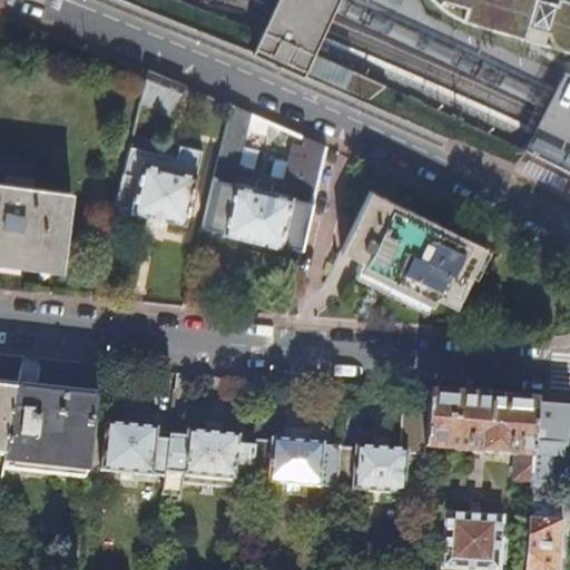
[(312,84),(349,0),(292,0),(264,62),(272,66),(312,84)]
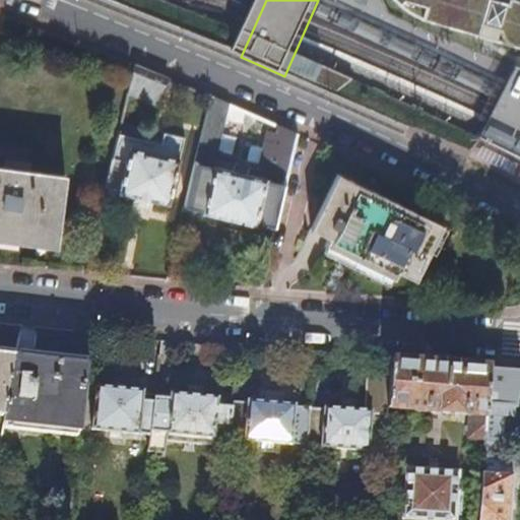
[(397,0),(402,4),(405,0),(409,0),(429,6),(425,18),(444,23),(482,36),(485,24),(503,29),(504,34),(506,37),(509,40),(512,43),(516,45),(519,46),(519,0),(511,0),(511,2),(504,0),(397,0)]
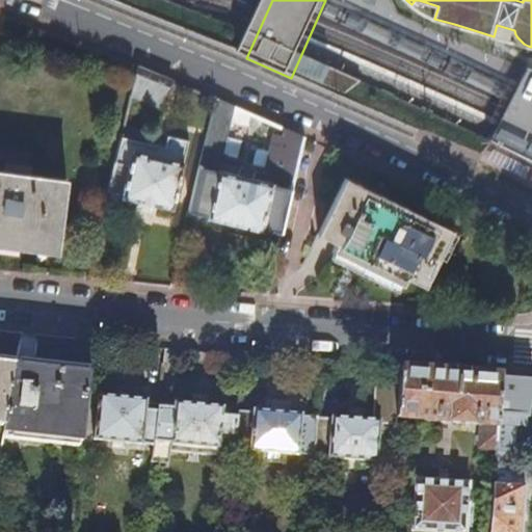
[(139,64),(132,96),(161,107),(173,79),(139,64)]
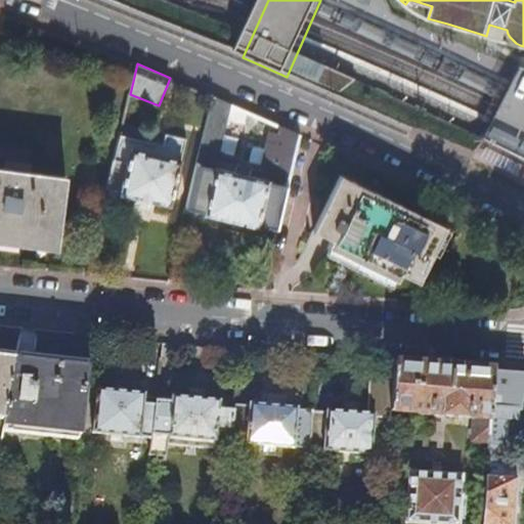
[(259,224),(277,228),(287,185),(267,181),(267,180),(217,169),(232,104),(214,96),(188,207),(207,212),(206,214),(258,225),(259,224)]
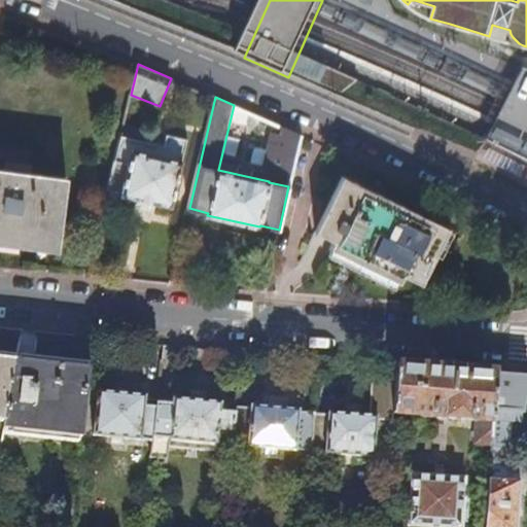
[(265,165),(291,172),(301,133),(282,126),(280,133),(272,131),(265,165)]
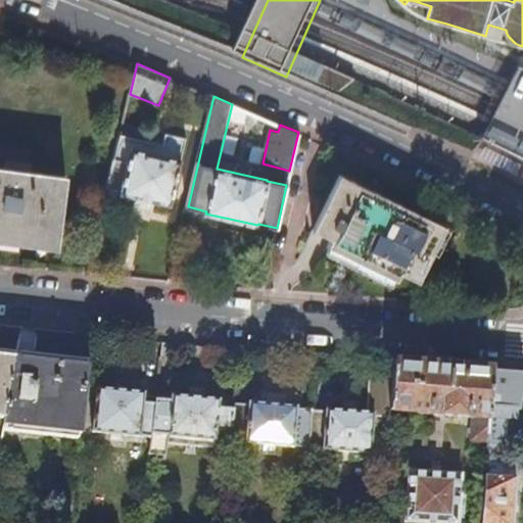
[(121,135),(108,188),(122,191),(122,193),(171,204),(187,138),(165,133),(162,144),(121,135)]
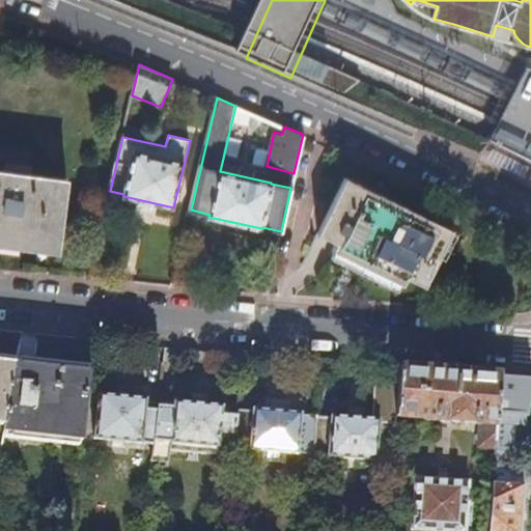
[(529,167),(491,148),(485,160),(523,178),(529,167)]
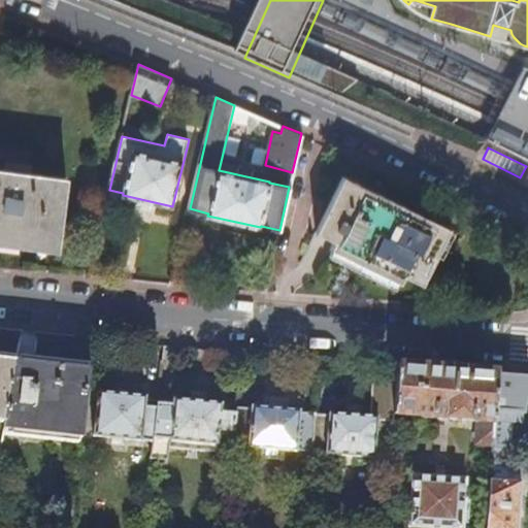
[(68,179),(0,170),(0,236),(59,244),(68,179)]
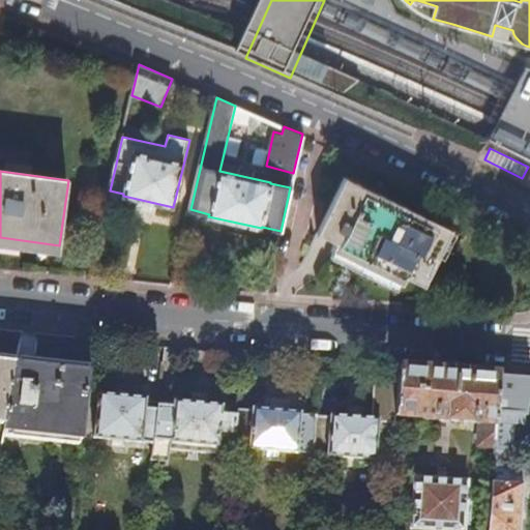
[(451,229),(345,176),(317,233),(334,241),(331,249),(401,285),(405,276),(423,285),(451,229)]
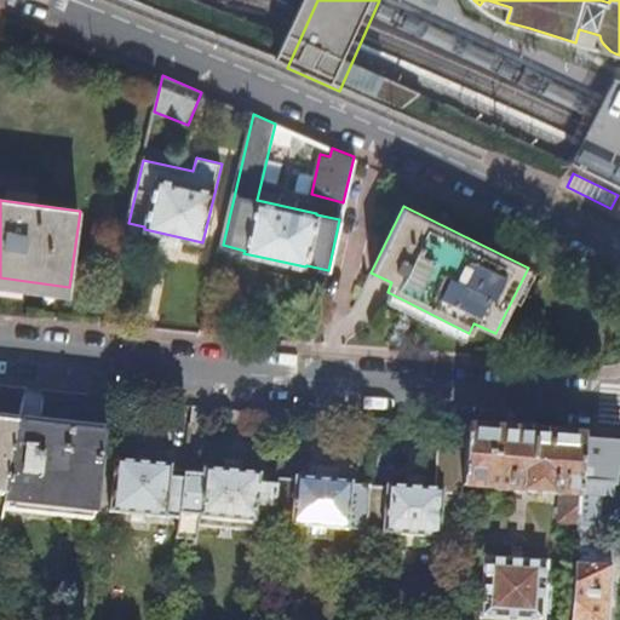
[(0,497),(6,499),(19,425),(0,423),(0,497)]
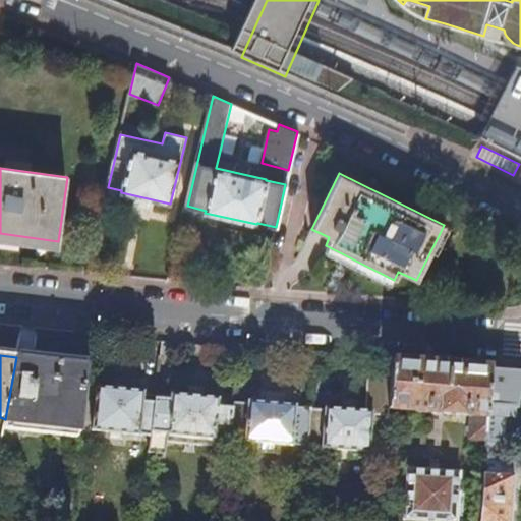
[(4,426),(80,435),(88,364),(16,357),(5,419),(4,426)]
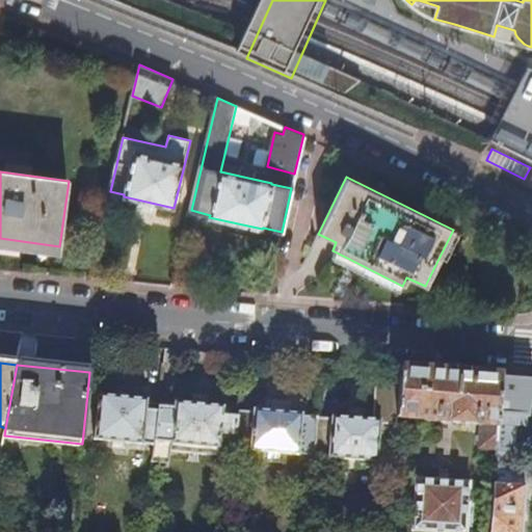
[(482,446),(497,448),(502,376),(450,372),(398,368),(397,383),(395,418),(481,424),(480,443),(482,446)]
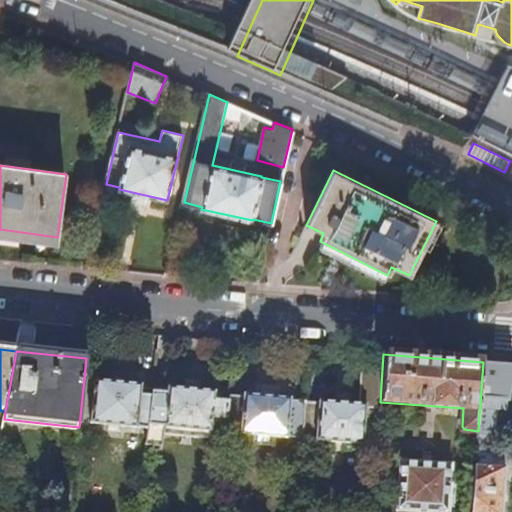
[(507,437),(511,437),(511,425),(505,425),(504,428),(496,428),(497,418),(498,409),(505,410),(506,401),(510,401),(511,382),(511,364),(483,362),(478,431),(478,434),(507,437)]
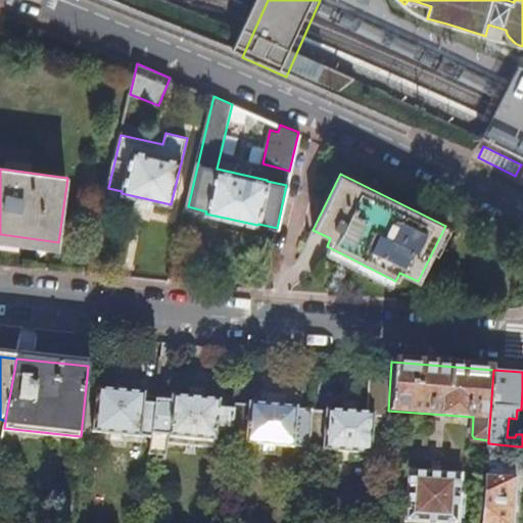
[(325,412),(311,410),(308,444),(322,445),(322,449),(370,454),(371,452),(386,453),(386,440),(388,411),(390,377),(369,375),(365,413),(325,409),(325,412)]
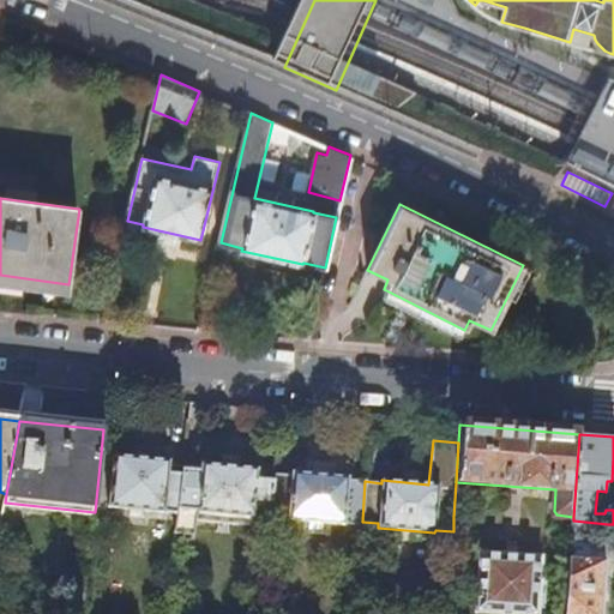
[(110,506),(179,515),(184,470),(184,467),(169,465),(170,461),(115,456),(110,506)]
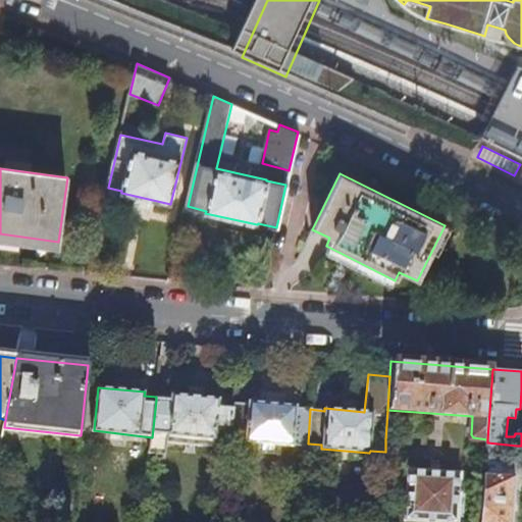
[(152,437),(151,454),(157,455),(158,449),(161,449),(162,434),(216,439),(217,426),(232,427),(235,401),(171,395),(170,402),(156,400),(152,437)]
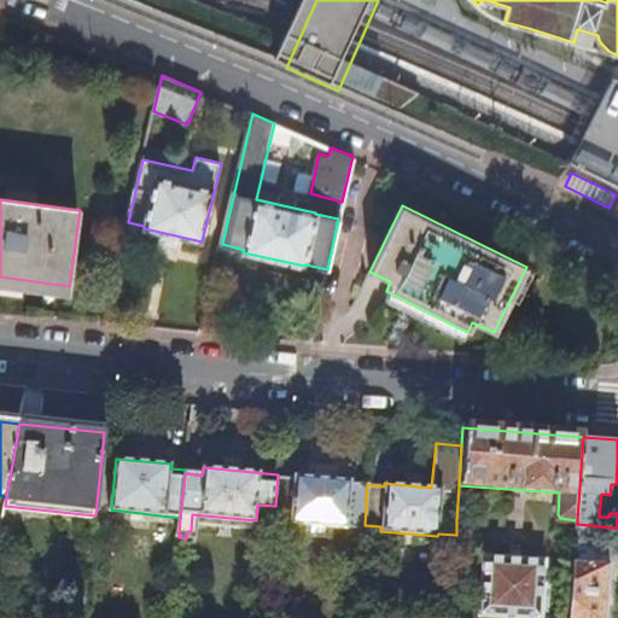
[(275,506),(274,519),(291,520),(291,523),(347,529),(347,525),(365,528),(365,525),(367,484),(350,483),(350,481),(278,474),(275,506)]
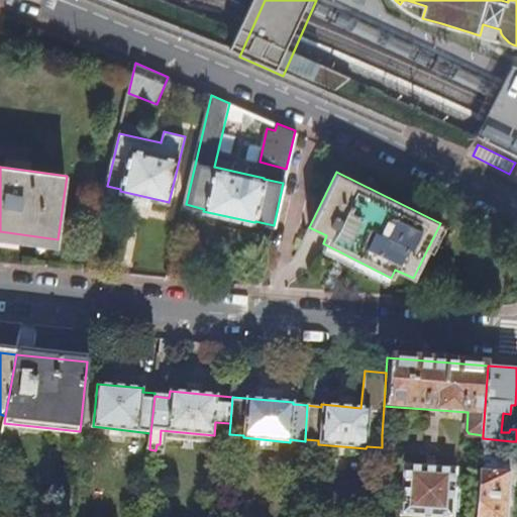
[(80,431),(4,423),(0,446),(0,498),(71,507),(80,431)]
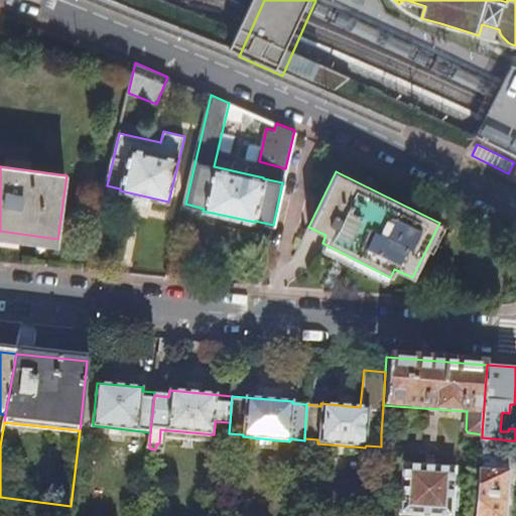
[(482,440),(477,515),(505,515),(511,440),(482,437),(482,440)]
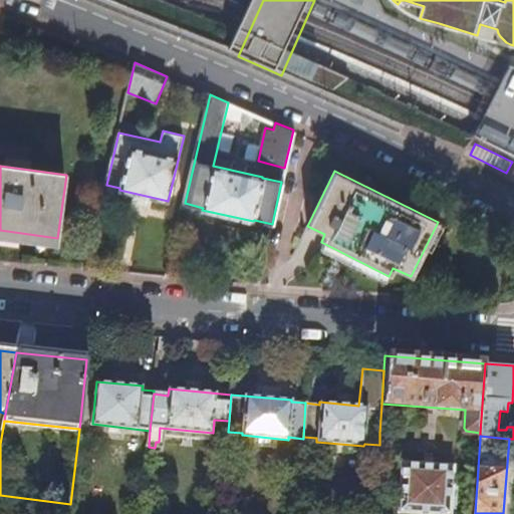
[(454,466),(402,463),(399,512),(433,513),(450,513),(451,513),(456,513),(458,487),(453,486),(454,466)]
